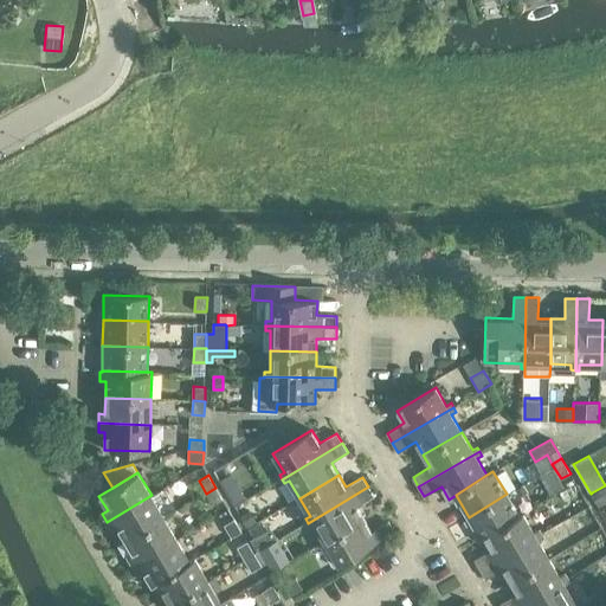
[(605,487),(605,485),(592,492),(599,505),(605,501),(605,487)]
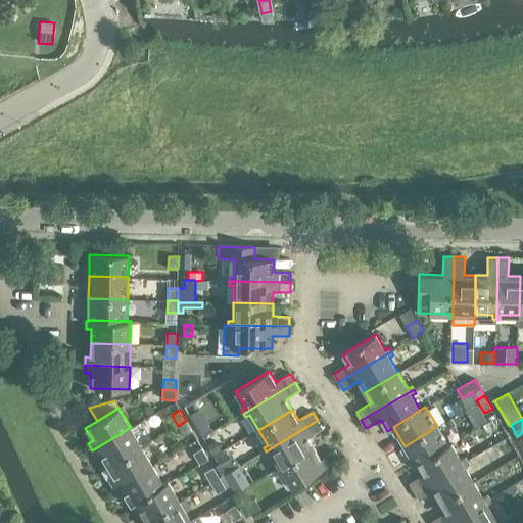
[(323,428),(318,420),(266,452),(268,455),(272,452),(281,468),(315,447),(308,437),(323,428)]
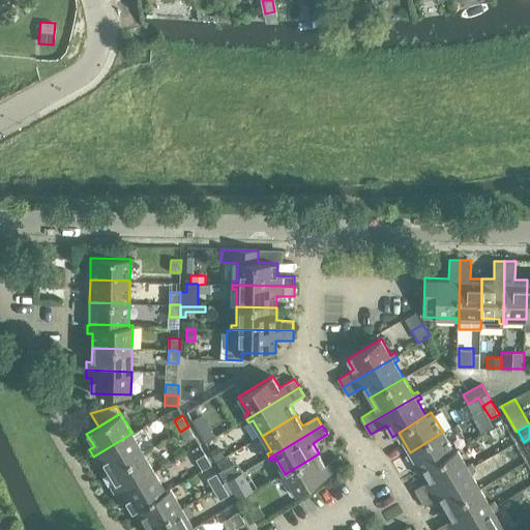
[(188,427),(180,432),(185,442),(195,437),(188,427)]
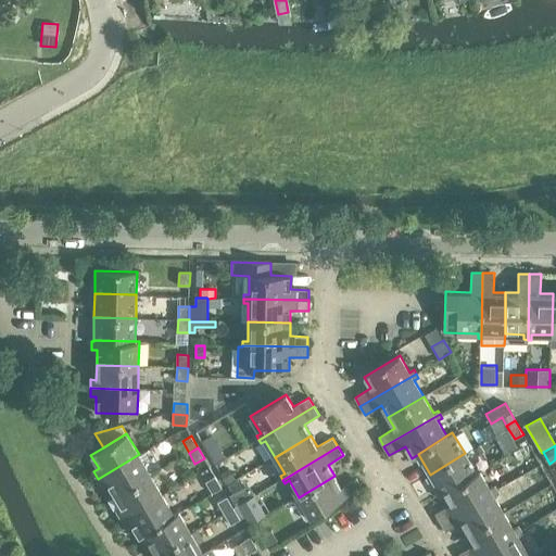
[(441,494),(444,492),(477,472),(465,453),(430,475),(441,494)]
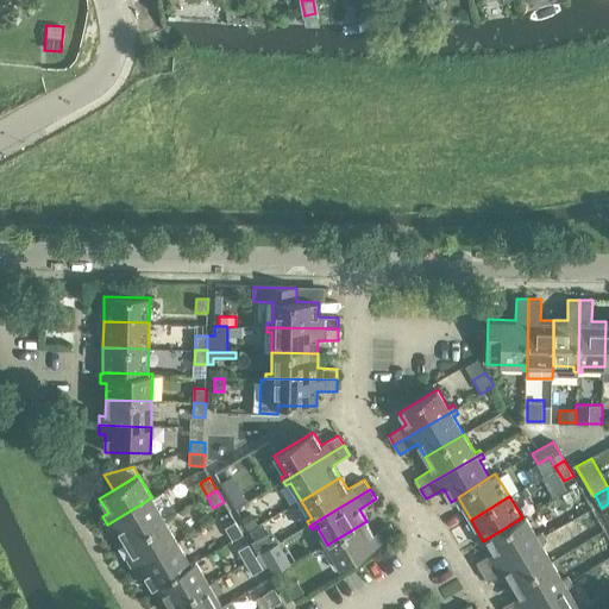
[(117,529),(126,544),(165,520),(152,497),(107,525),(112,532),(117,529)]
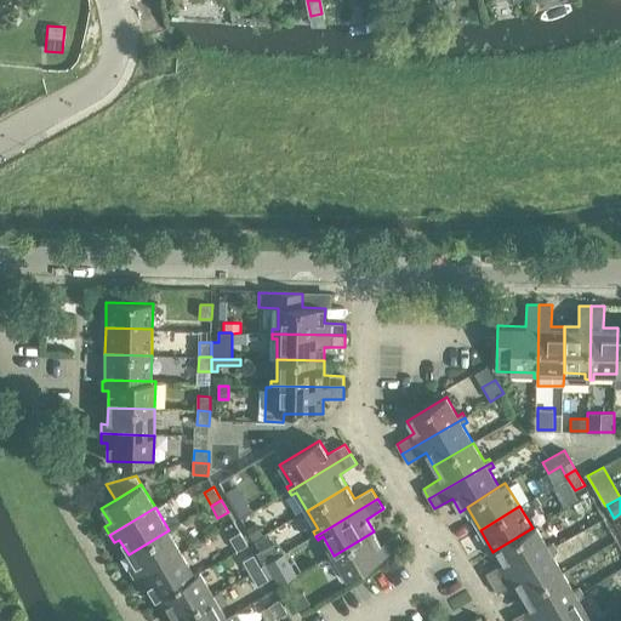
[(255,524),(246,529),(252,540),(262,535),(255,524)]
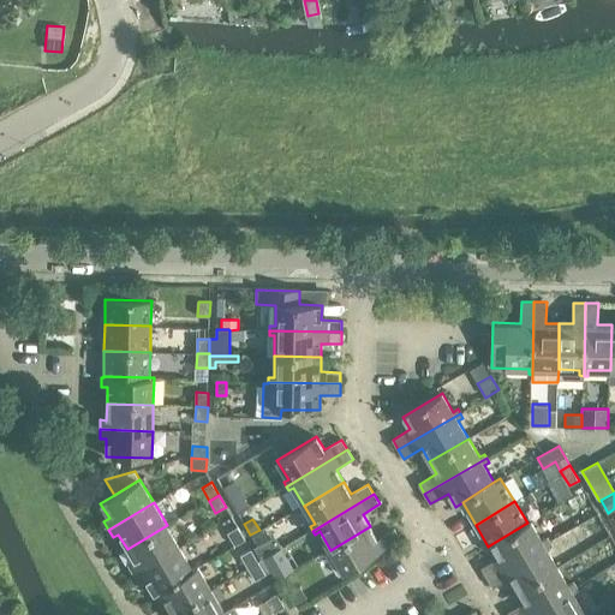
[(482,568),(488,578),(549,542),(547,537),(542,541),(531,521),(527,523),(491,544),(499,557),(482,568)]
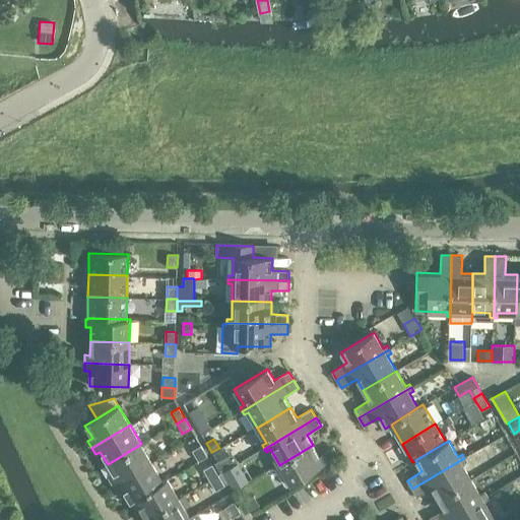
[(152,462),(141,444),(108,464),(115,476),(110,479),(114,485),(152,462)]
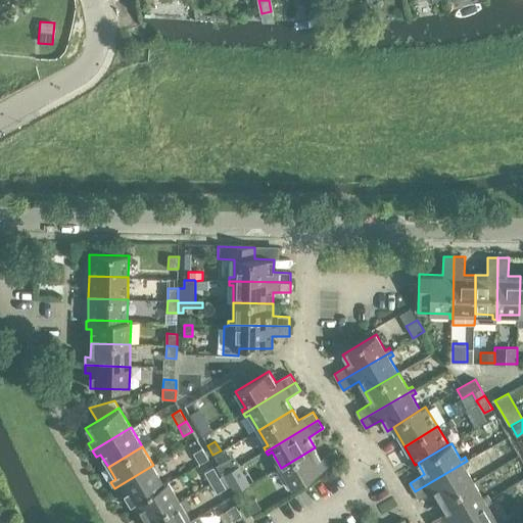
[(202,447),(193,453),(194,455),(198,462),(199,464),(208,459),(202,447)]
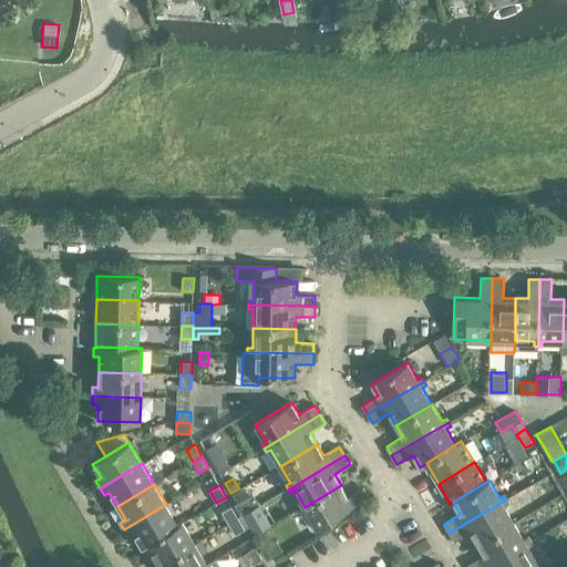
[(363,487),(348,496),(341,485),(305,507),(300,511),(312,531),(370,497),(363,487)]
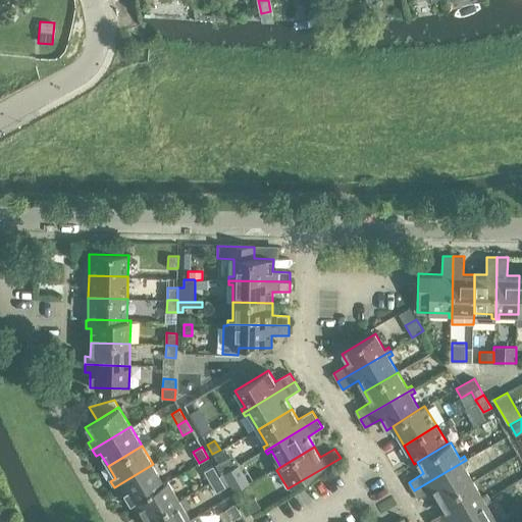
[(500,450),(472,465),(479,476),(507,461),(506,460),(500,450)]
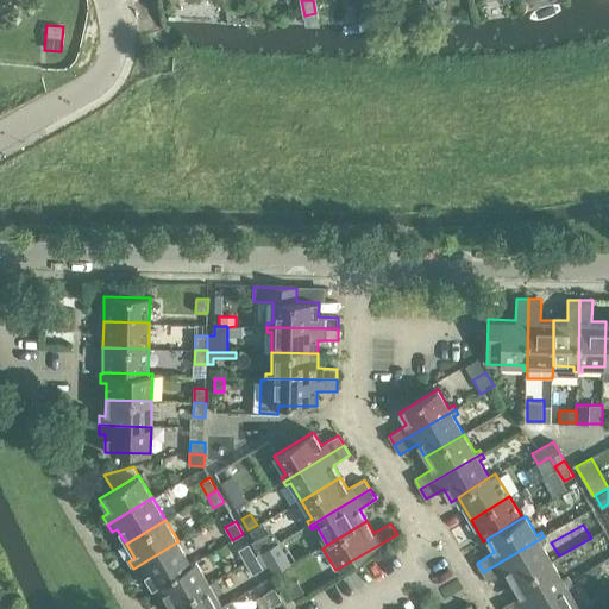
[(546,540),(544,537),(483,572),(489,581),(506,571),(513,584),(552,562),(541,544),(546,540)]
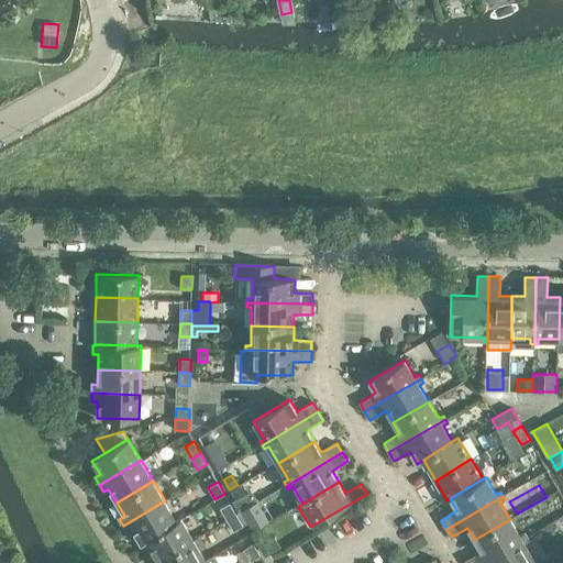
[(176,520),(165,500),(123,526),(128,533),(132,530),(140,542),(176,520)]
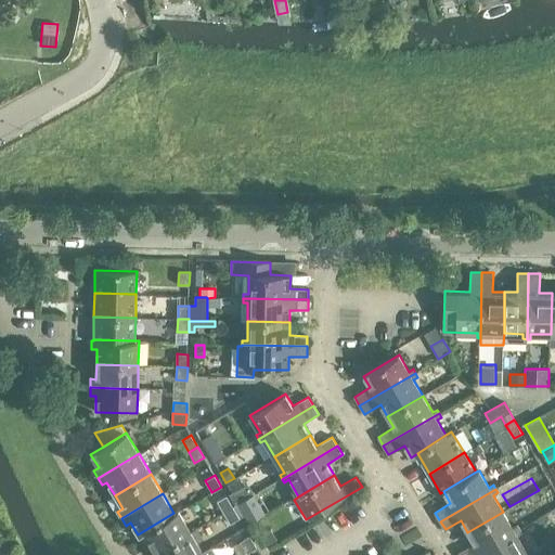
[(254,493),(233,506),(240,517),(245,514),(249,521),(266,513),(254,493)]
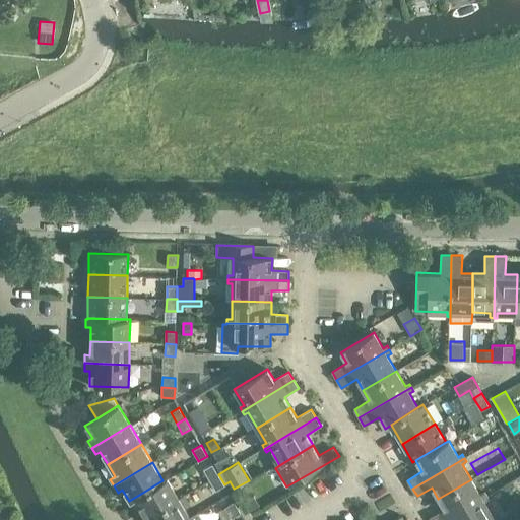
[(203,469),(209,480),(218,475),(212,464),(203,469)]
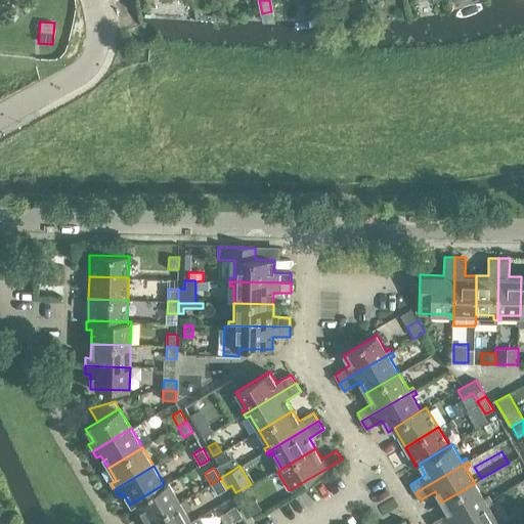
[(226,489),(220,479),(211,484),(217,494),(226,489)]
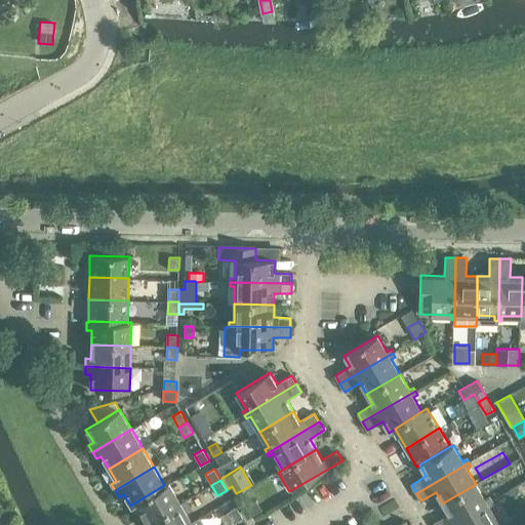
[(174,494),(168,483),(164,485),(130,506),(135,514),(139,511),(147,523),(180,503),(174,494)]
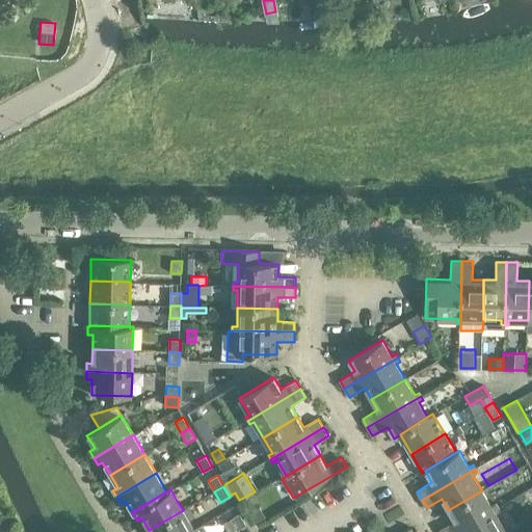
[(440,530),(441,531),(454,531),(499,507),(497,504),(491,506),(482,490),(448,510),(454,522),(440,530)]
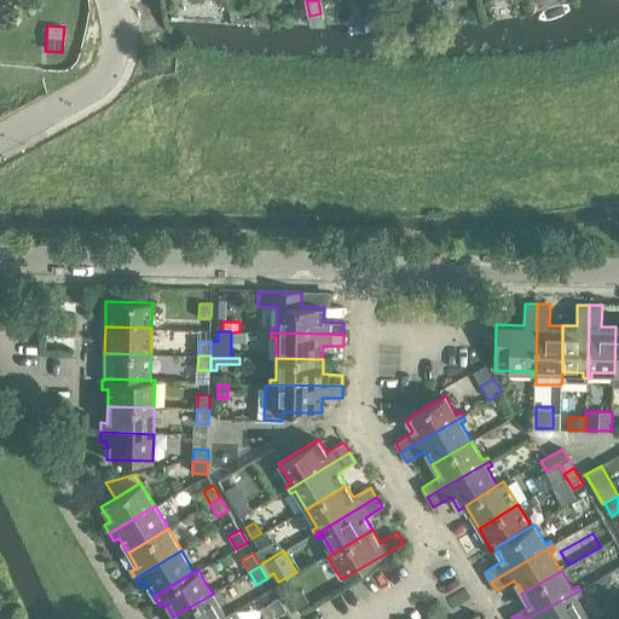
[(219,590),(213,594),(173,617),(174,618),(219,618),(226,615),(219,605),(225,600),(219,590)]
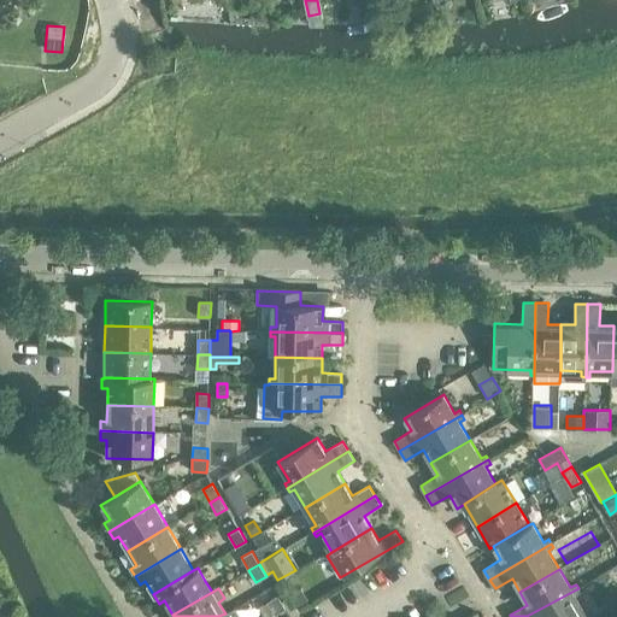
[(581,593),(579,588),(527,616),(579,616),(586,613),(576,595),(581,593)]
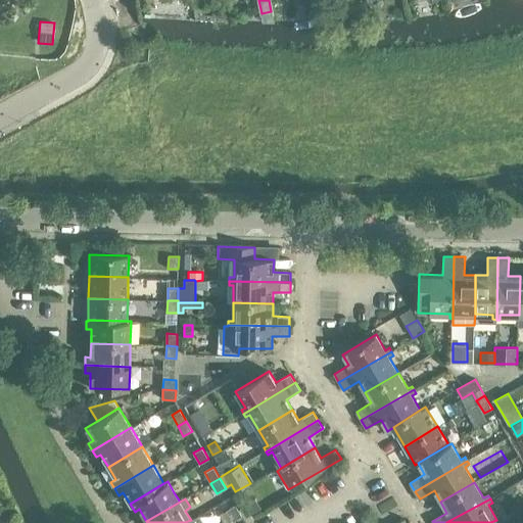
[(245,506),(250,516),(260,510),(255,500),(245,506)]
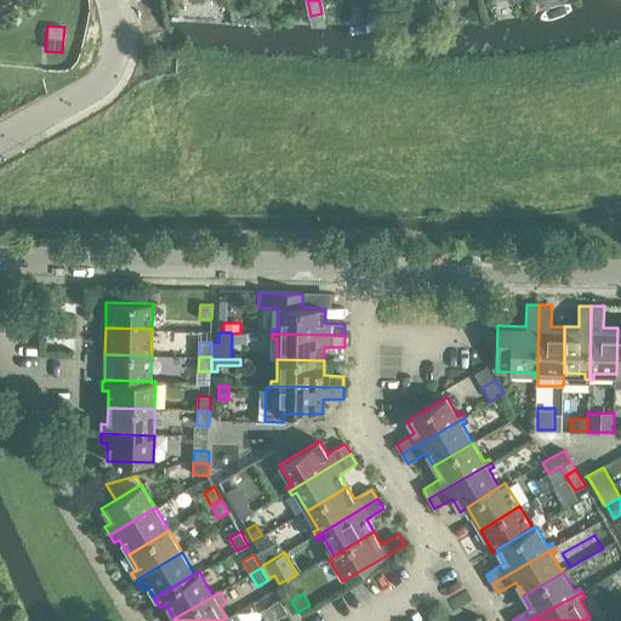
[(286,611),(280,600),(269,607),(277,617),(286,611)]
